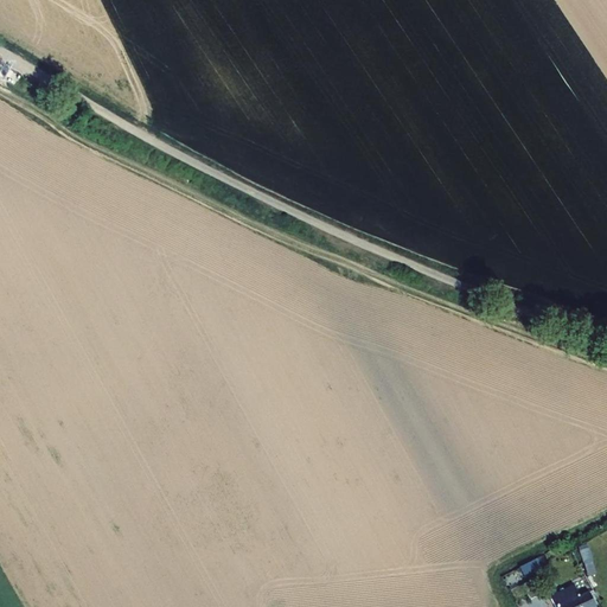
[(570,543),(568,545),(580,566),(582,564),(570,543)]
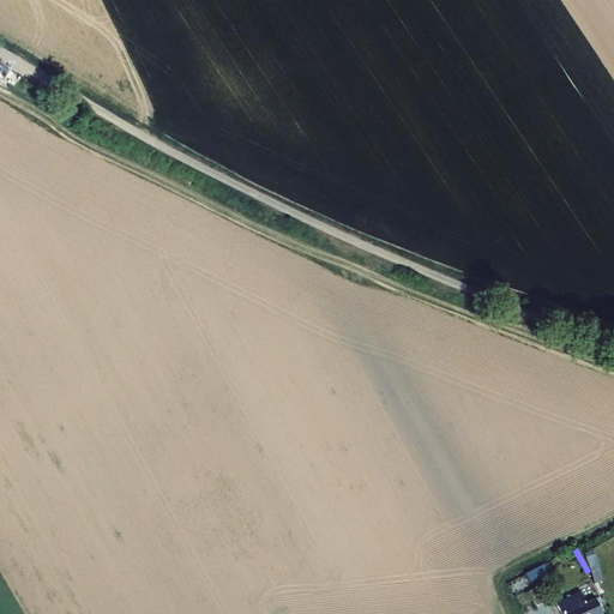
[(523,585),(549,571),(548,570),(553,567),(549,561),(519,577),(523,585)]
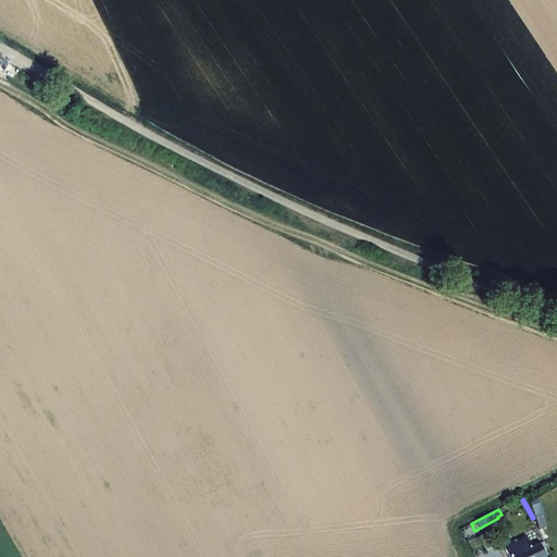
[(546,556),(552,555),(536,528),(524,533),(527,537),(505,547),(508,556),(546,556)]
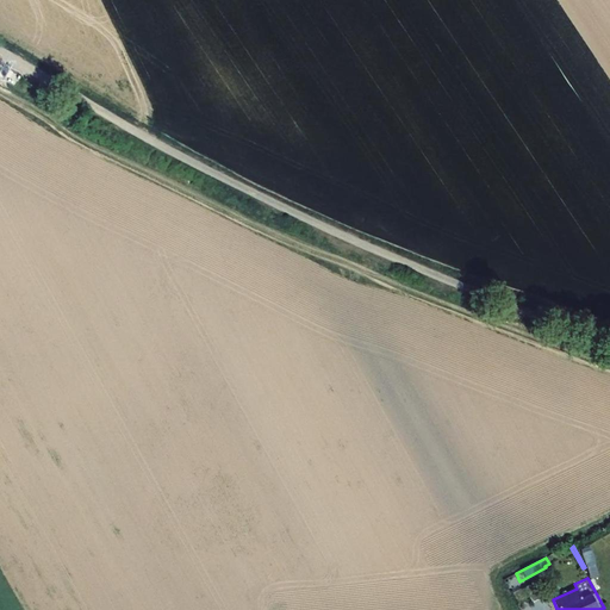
[(533,603),(542,598),(534,583),(524,589),(533,603)]
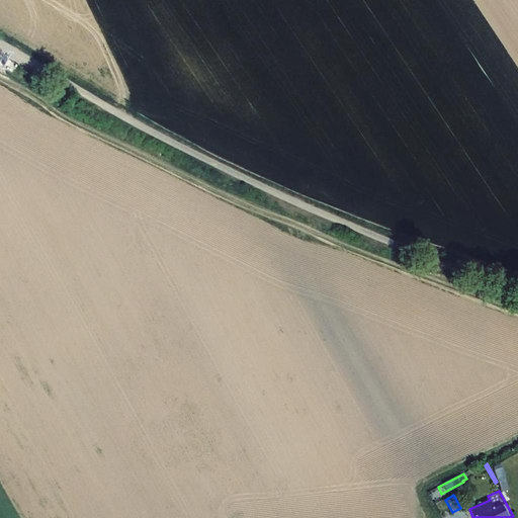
[(488,496),(464,507),(466,511),(469,509),(490,500),(488,496)]
